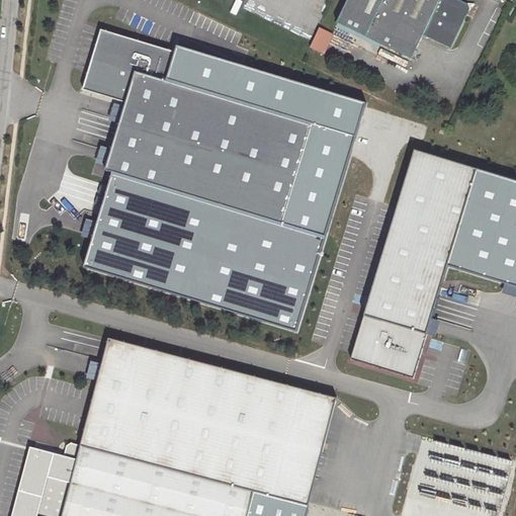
[(345,0),(336,22),(411,58),(422,33),(449,47),(468,7),(466,2),(461,0),(345,0)]
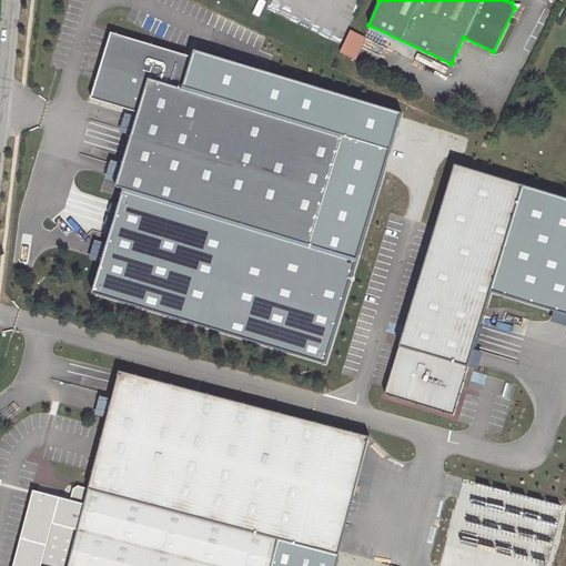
[(354,58),(363,34),(346,29),(337,51),(354,58)]
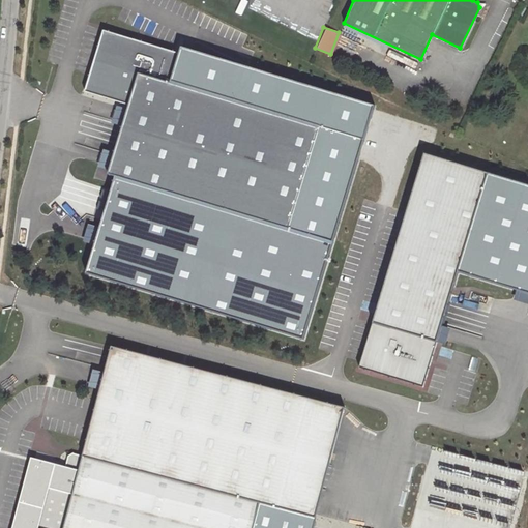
[(127,104),(107,173),(287,225),(316,125),(169,80),(178,52),(103,29),(84,89),(127,104)]
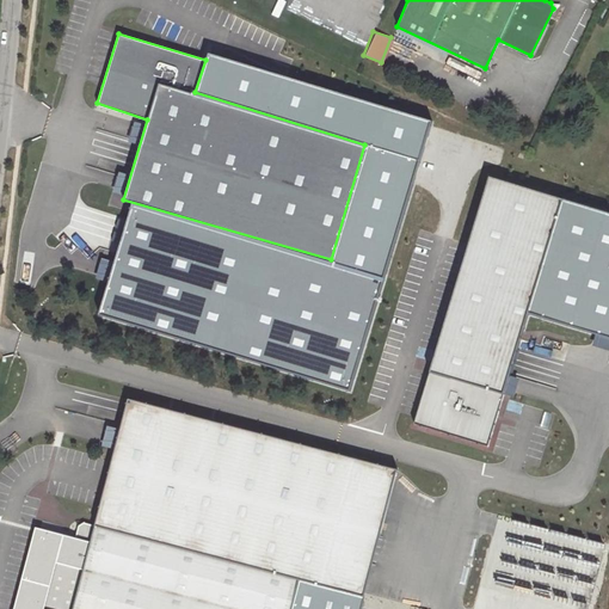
[(116,172),(110,189),(122,192),(127,176),(116,172)]
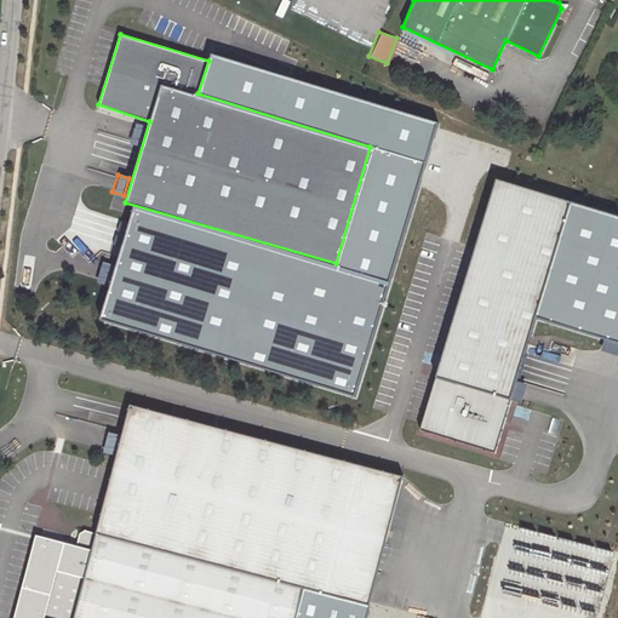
[(421,427),(493,450),(570,201),(496,179),(421,427)]
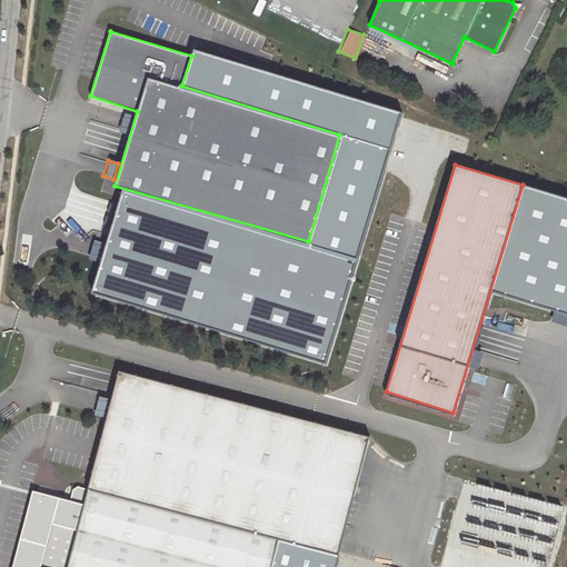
[(425,232),(428,220),(417,217),(414,230),(425,232)]
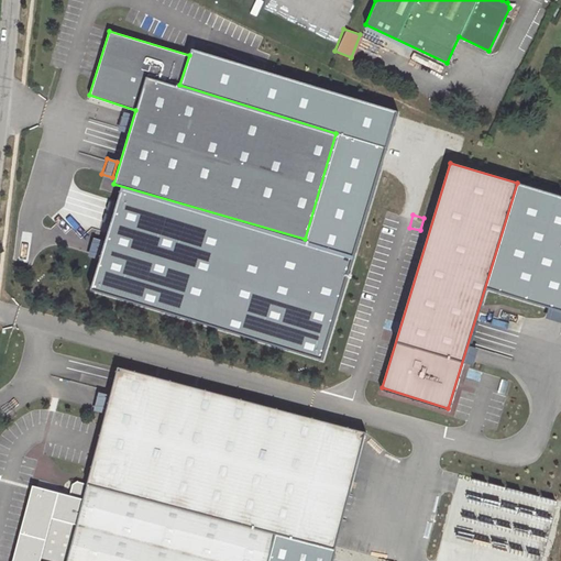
[(86,482),(273,531),(294,537),(333,548),(364,431),(323,421),(117,366),(86,482)]
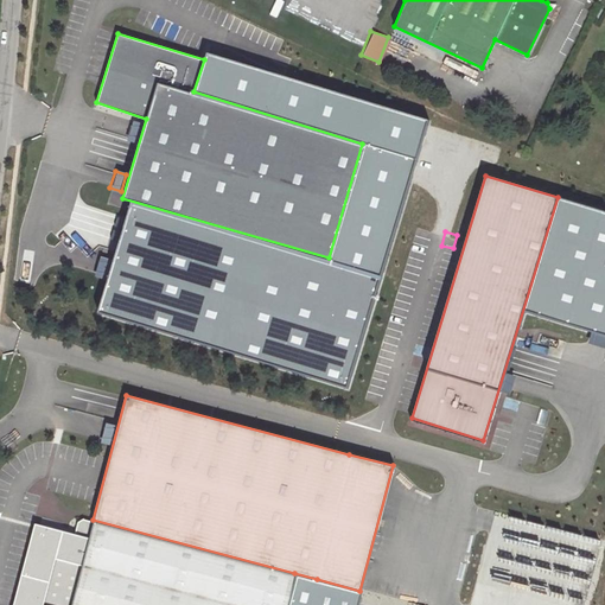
[(74,533),(88,536),(93,520),(82,517),(76,521),(74,533)]
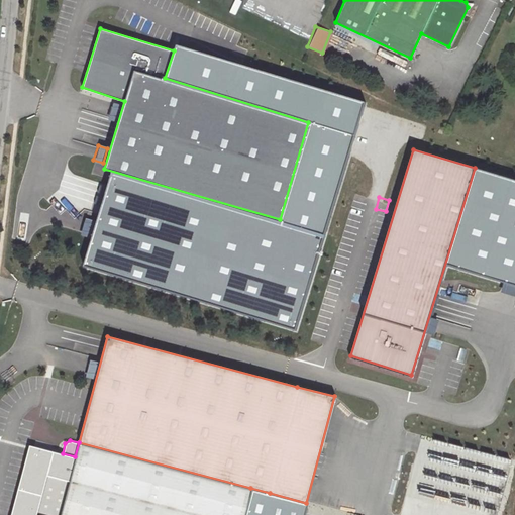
[(242,514),(250,488),(79,442),(75,456),(59,514),(242,514)]
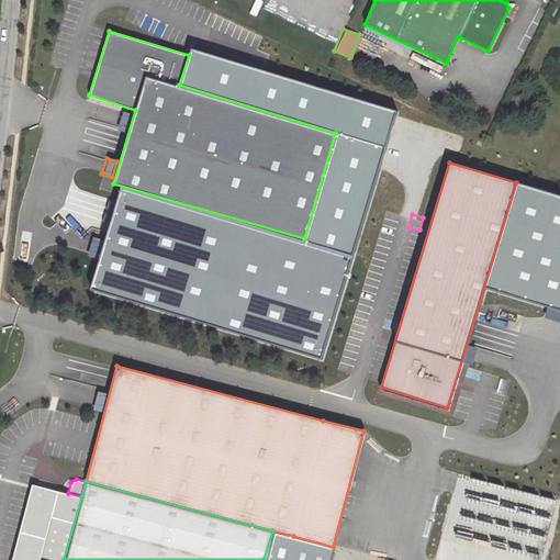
[(64,559),(81,496),(68,493),(31,484),(10,559),(64,559)]
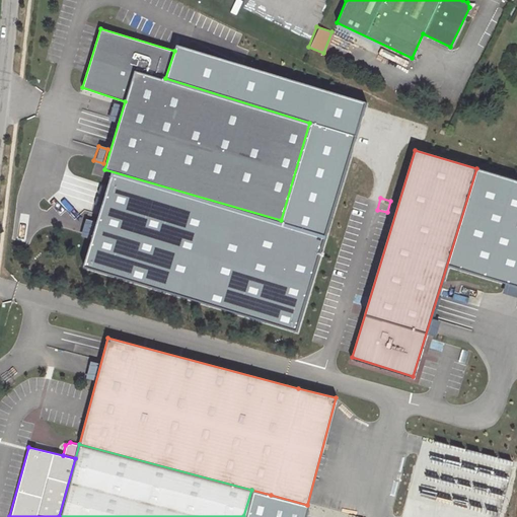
[(251,490),(243,516),(303,516),(307,505),(271,495),(251,490)]
